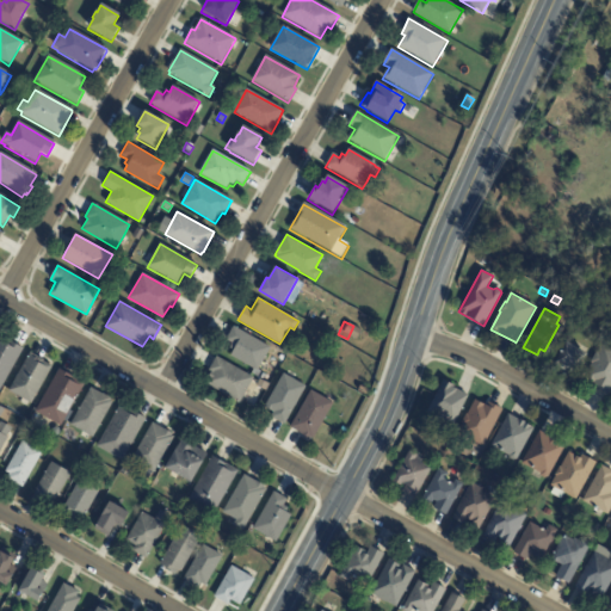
[(264,359),(257,370),(230,355),(233,350),(229,347),(233,343),(227,339),(234,326),(270,347),(264,359)]
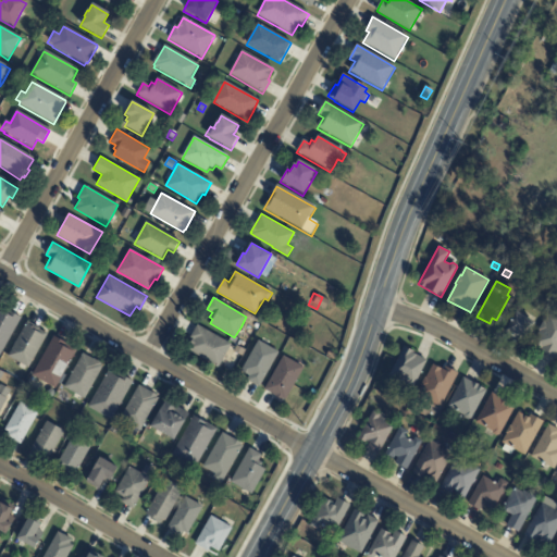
[(0,306),(7,310),(21,318),(0,355),(0,306)]
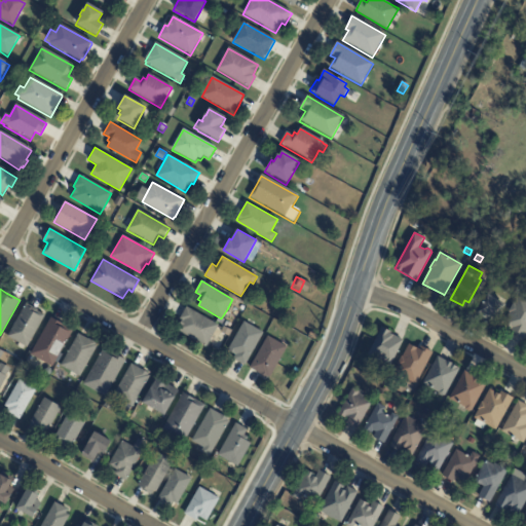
[(494,297),(506,303),(495,323),(478,312),(483,303),(482,302),(483,300),(484,300),(488,293),(494,297)]
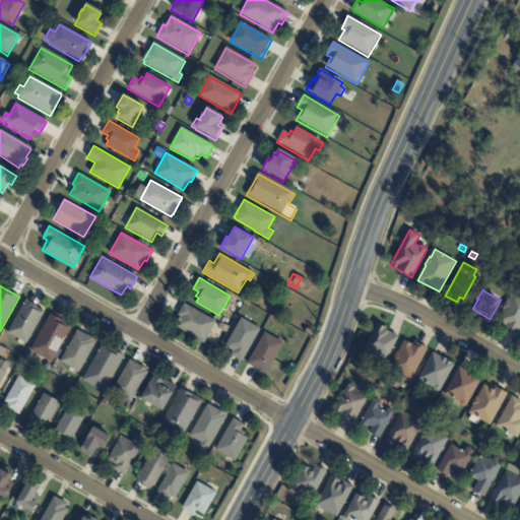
[(516,334),(506,329),(508,326),(498,321),(505,309),(503,308),(508,300),(509,300),(513,293),(519,296),(519,332),(518,336),(516,334)]
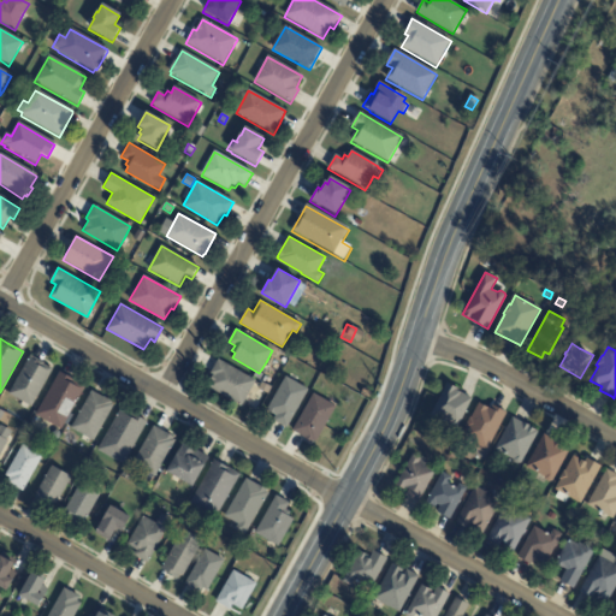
[(33,356),(53,368),(31,406),(9,394),(30,355),(33,356)]
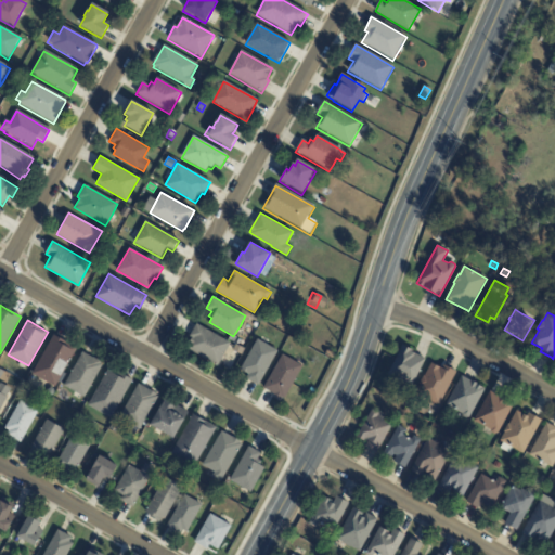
[(227,349),(218,365),(186,347),(192,337),(190,336),(196,323),(231,343),(227,349)]
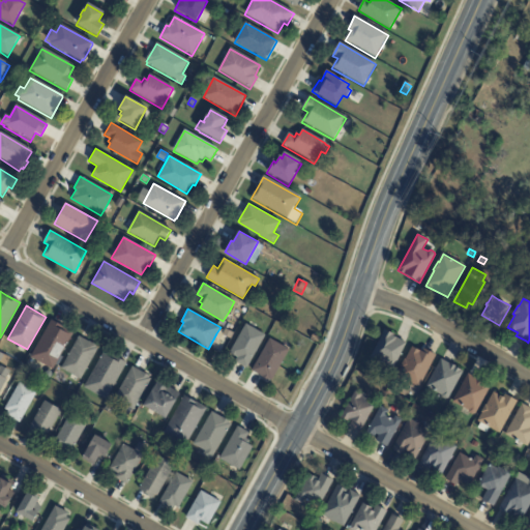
[(54,322),(74,333),(52,370),(30,357),(51,320),(54,322)]
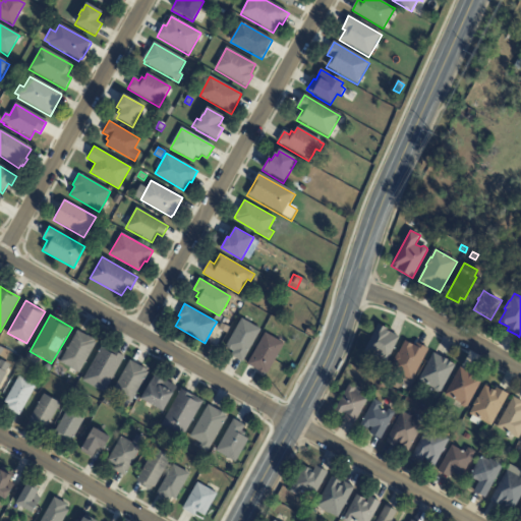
[(244,320),(261,330),(242,362),(231,355),(233,351),(226,347),(242,319),(244,320)]
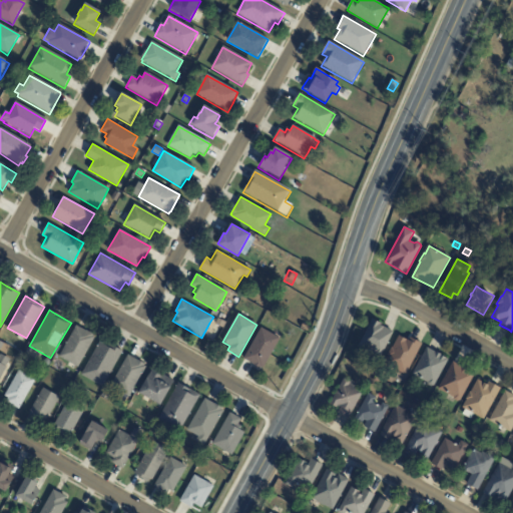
[(222,327),(215,324),(218,318),(226,323),(223,328),(222,327)]
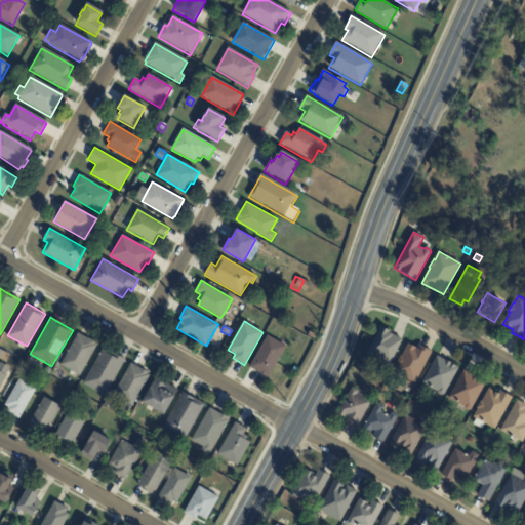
[(393,333),(403,339),(391,364),(381,359),(380,361),(376,359),(377,358),(367,353),(381,326),(390,330),(389,332),(393,333)]
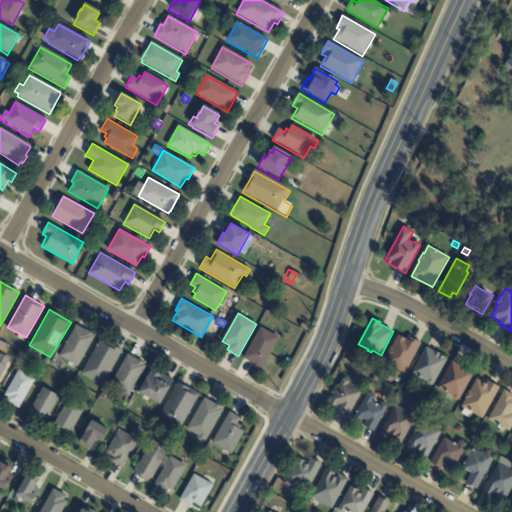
[(79,326),(86,330),(93,334),(93,336),(94,337),(78,367),(59,356),(76,325),(79,326)]
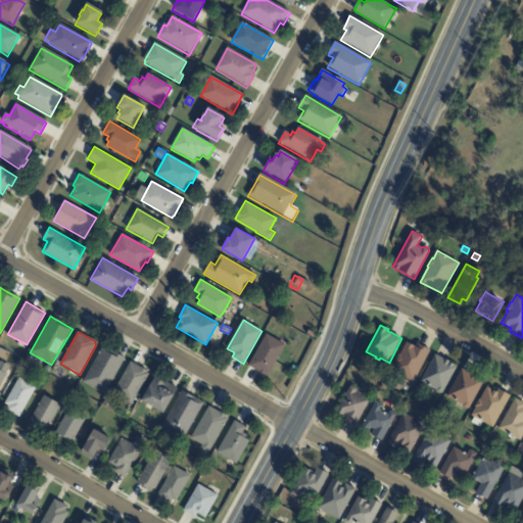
[(279,341),(285,344),(269,375),(266,374),(265,375),(258,372),(258,371),(248,366),(266,334),(279,341)]
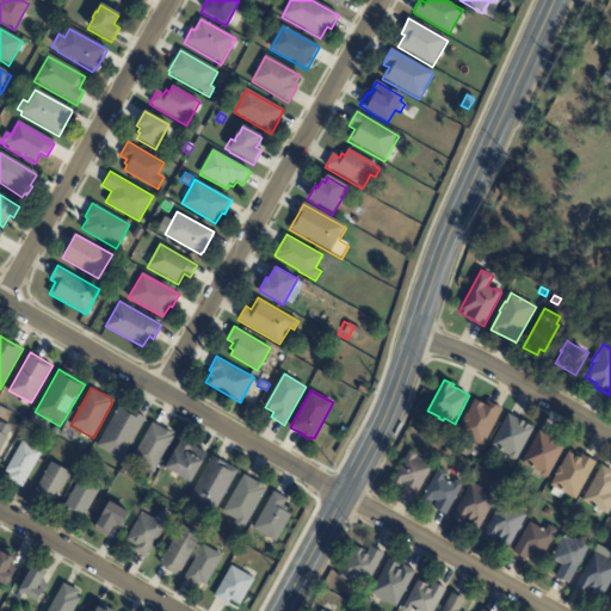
[(483,405),(487,406),(488,401),(503,409),(482,446),(468,438),(471,433),(461,427),(475,400),(483,405)]
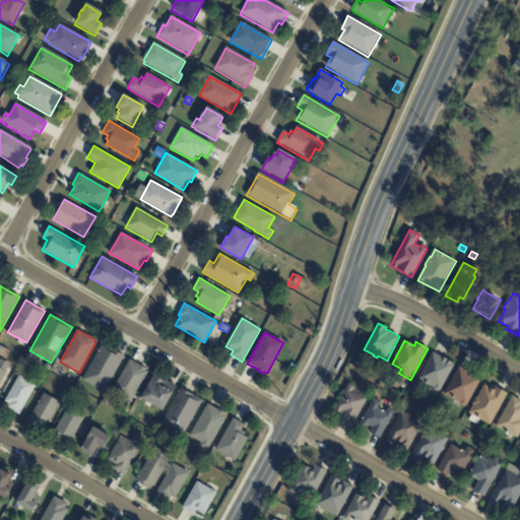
[(111,348),(124,355),(104,392),(81,380),(103,343),(111,348)]
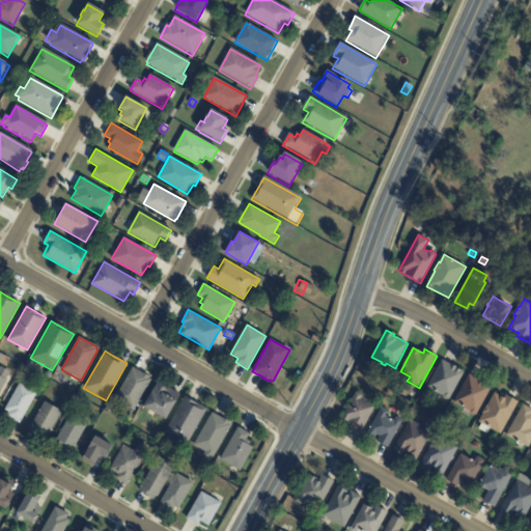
[(444,360),(452,365),(452,364),(456,366),(456,367),(464,371),(449,399),(446,400),(444,398),(443,395),(427,387),(442,360),(444,360)]
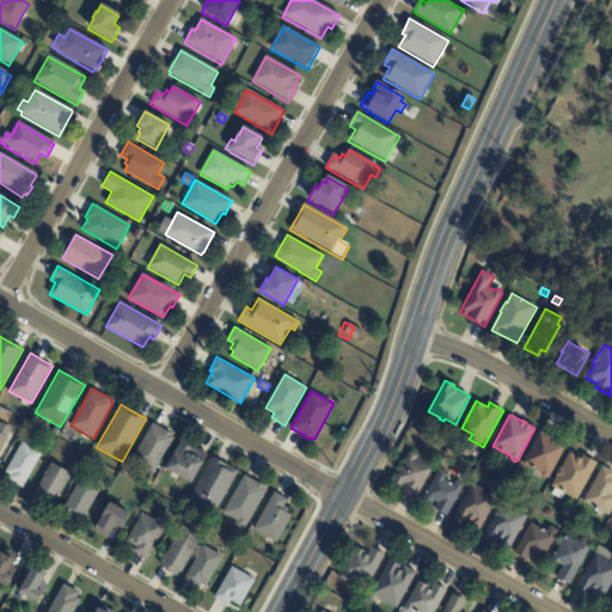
[(7,435),(6,438),(7,439),(0,451),(0,422),(11,428),(7,435)]
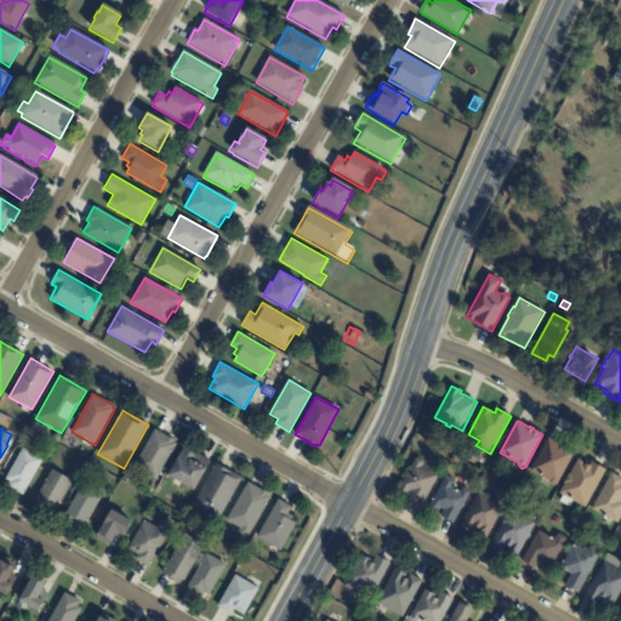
[(158,431),(175,440),(174,443),(176,444),(157,479),(135,467),(154,429),(158,431)]
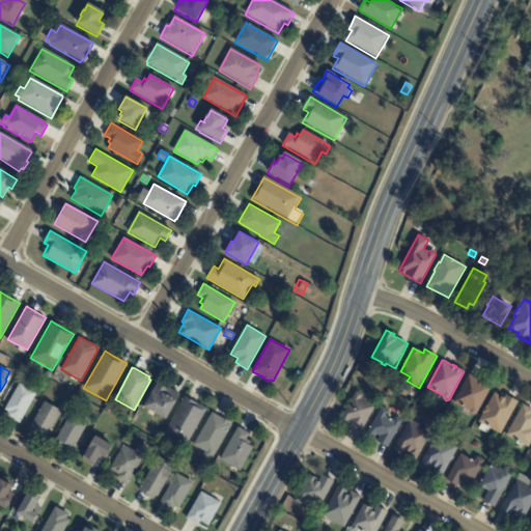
[(471,374),(492,386),(476,414),(473,415),(470,414),(470,412),(453,402),(469,374),(471,374)]
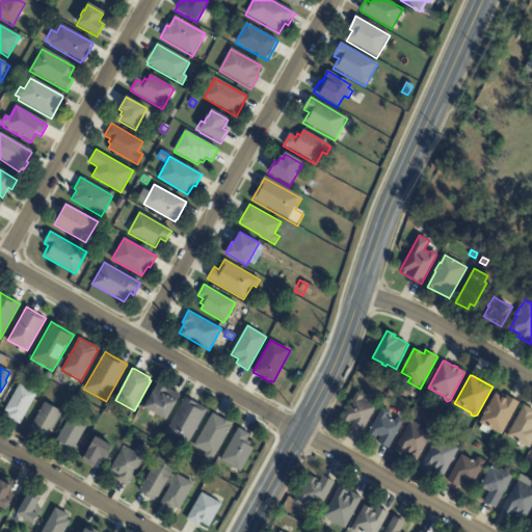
[(170,390),(180,395),(165,420),(143,405),(158,381),(170,390)]
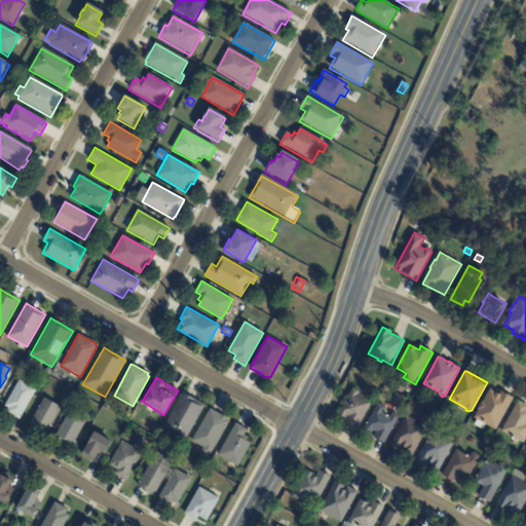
[(19,419),(5,412),(7,408),(4,407),(19,380),(36,389),(19,419)]
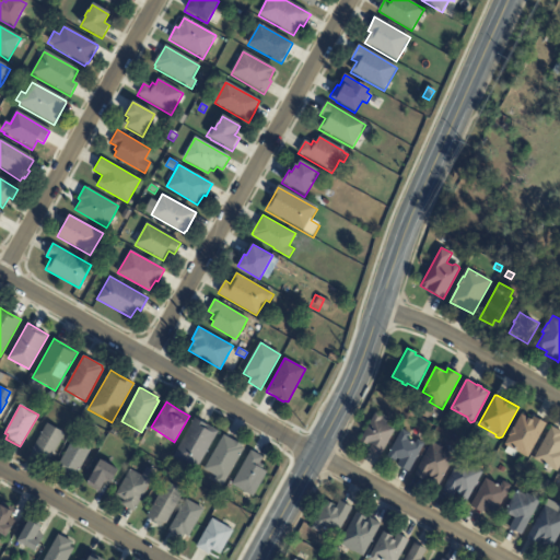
[(380,456),(369,450),(372,445),(369,444),(368,445),(360,441),(375,412),(383,417),(384,415),(389,418),(386,423),(396,429),(381,456),(380,456)]
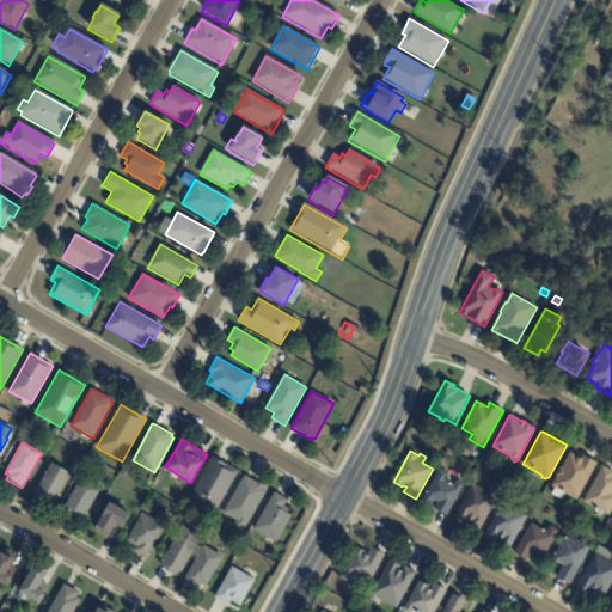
[(580,457),(582,459),(585,456),(598,464),(577,500),(567,494),(562,500),(552,495),(556,488),(552,487),(557,476),(556,476),(561,467),(562,467),(570,452),(580,457)]
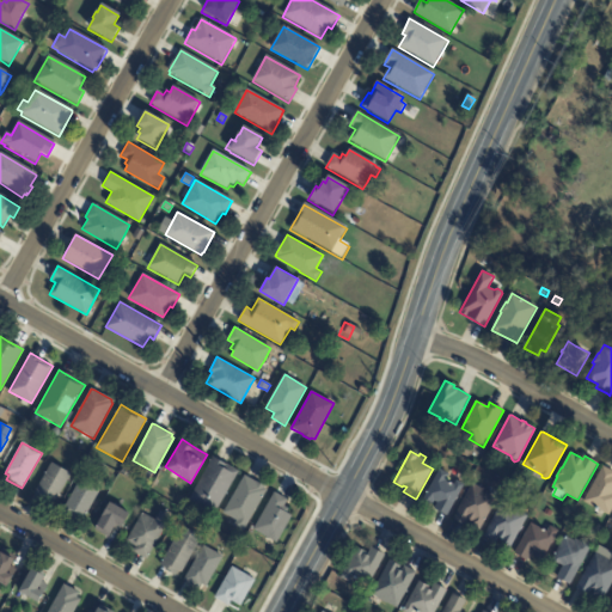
[(216,458),(238,471),(214,514),(189,500),(213,457),(216,458)]
